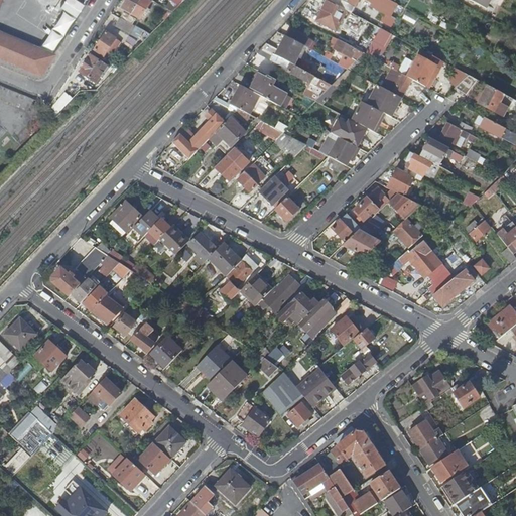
[(0,0),(0,56),(40,75),(53,55),(0,32),(0,0)]
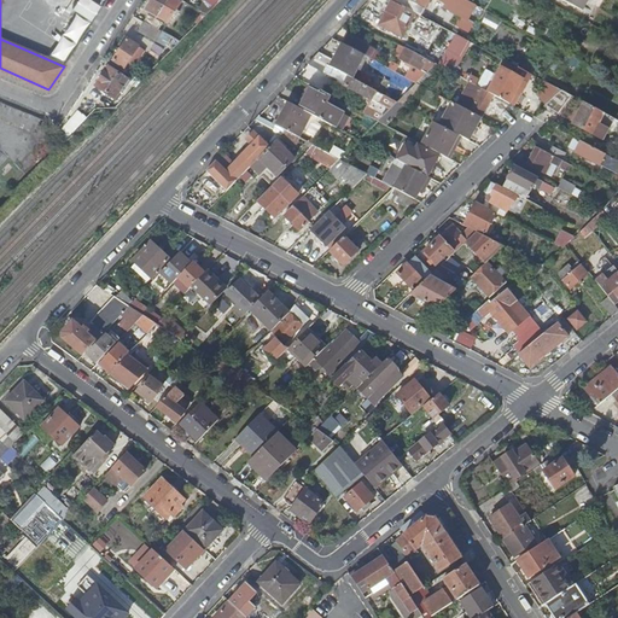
[(92,21),(104,0),(86,0),(79,12),(92,21)]
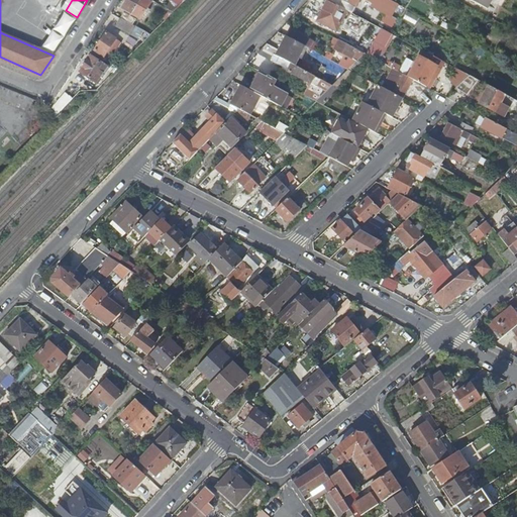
[(141,19),(153,1),(150,0),(128,0),(122,9),(141,19)]
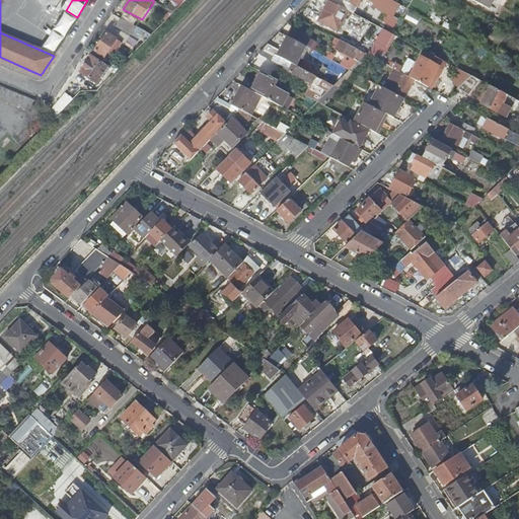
[(360,0),(329,0),(329,1),(350,11),(350,10),(354,12),(360,0)]
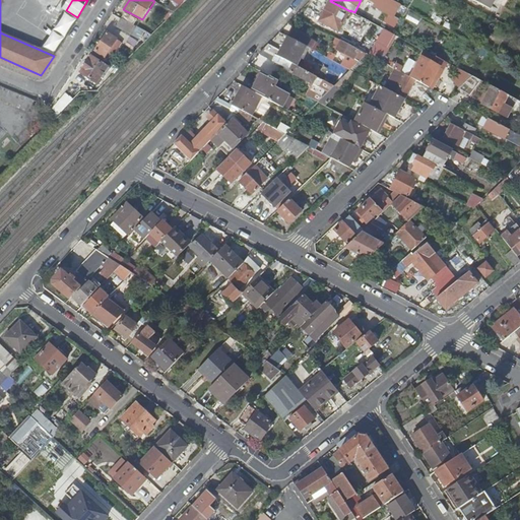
[(384,12),(390,0),(379,0),(375,7),(384,12)]
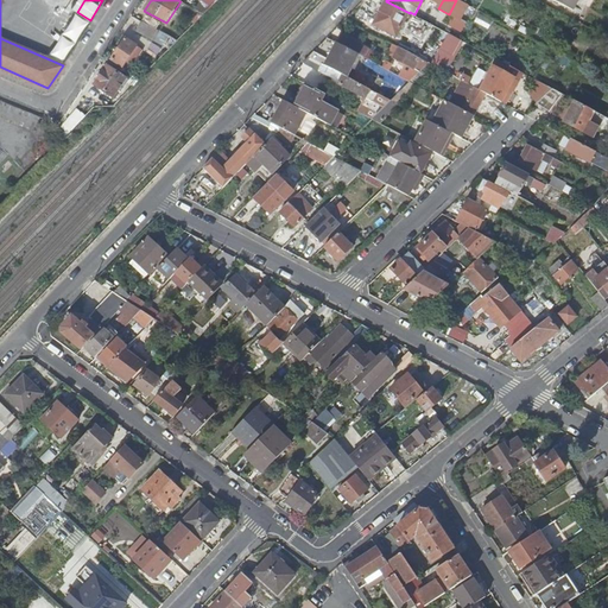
[(553,0),(574,10),(578,0),(553,0)]
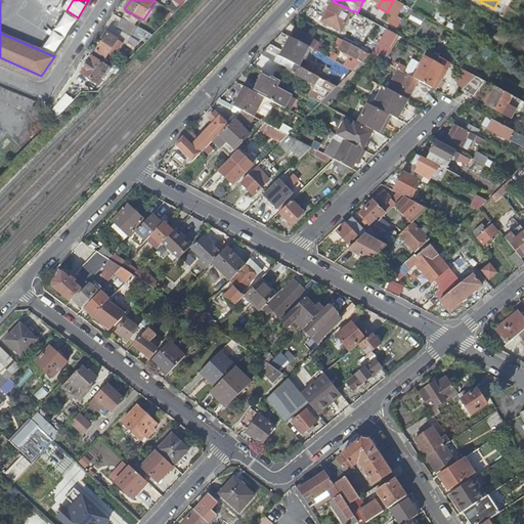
[(353,11),(333,1),(328,10),(331,11),(324,23),(342,33),(353,11)]
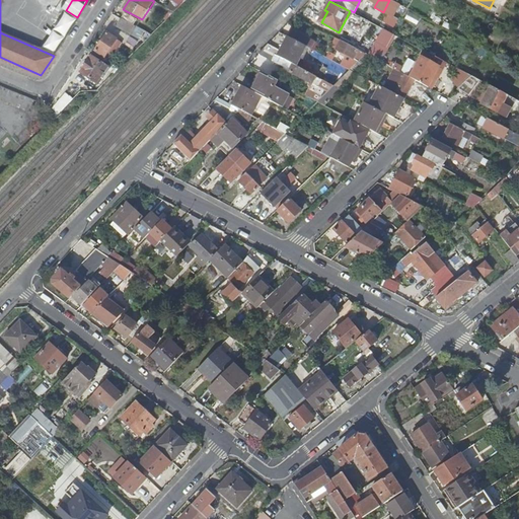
[(327,11),(324,10),(318,21),(321,22),(327,11)]
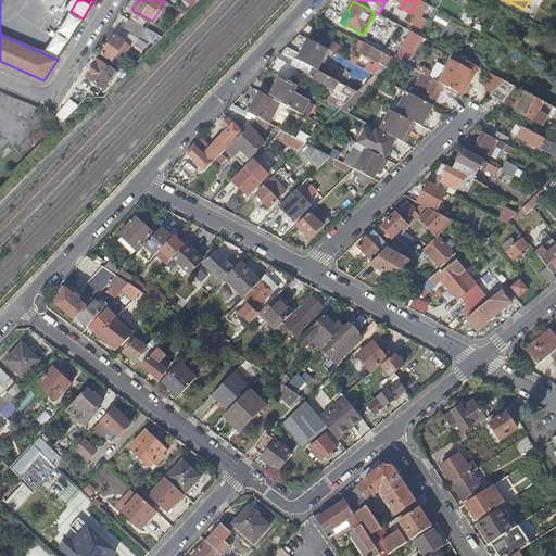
[(134,14),(129,20),(143,26),(147,21),(134,14)]
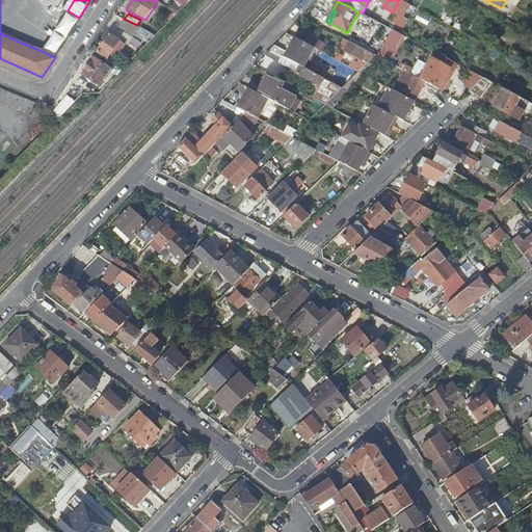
[(134,35),(139,26),(137,25),(124,19),(120,27),(134,35)]
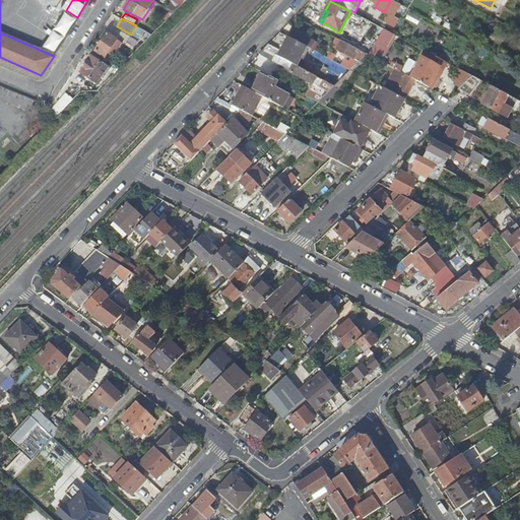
[(383,28),(370,55),(383,62),(396,36),(383,28)]
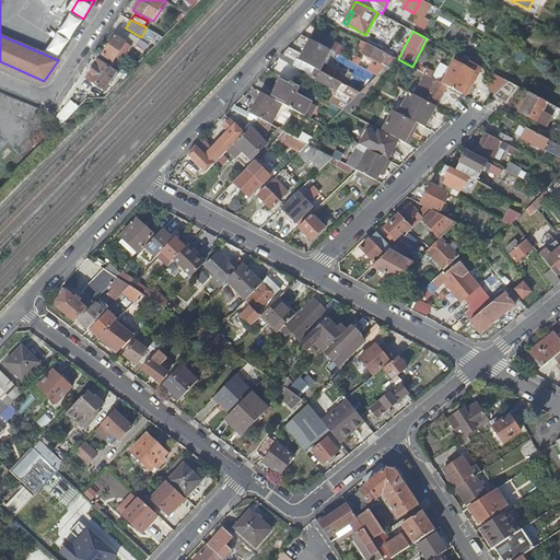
[(330,50),(336,54),(339,46),(315,34),(311,41),(330,50)]
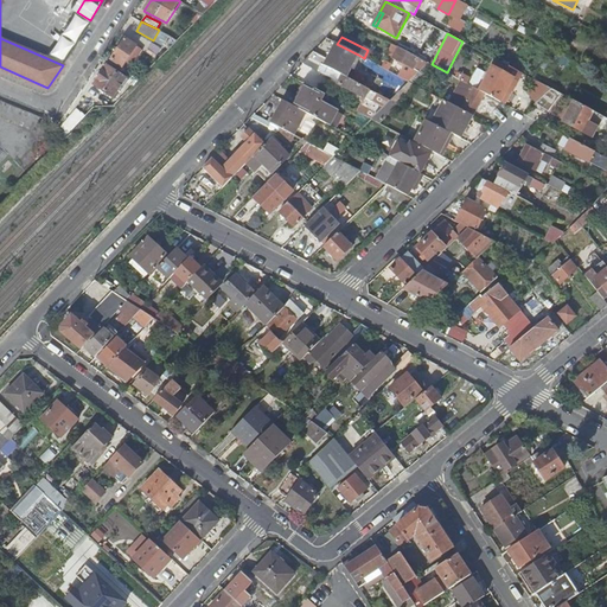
[(112,59),(123,68),(136,46),(125,38),(112,59)]
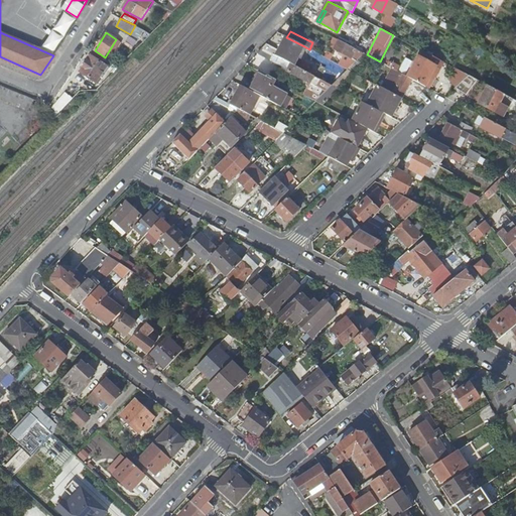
[(278,50),(266,44),(262,48),(294,66),(304,46),(286,37),(285,36),(278,50)]
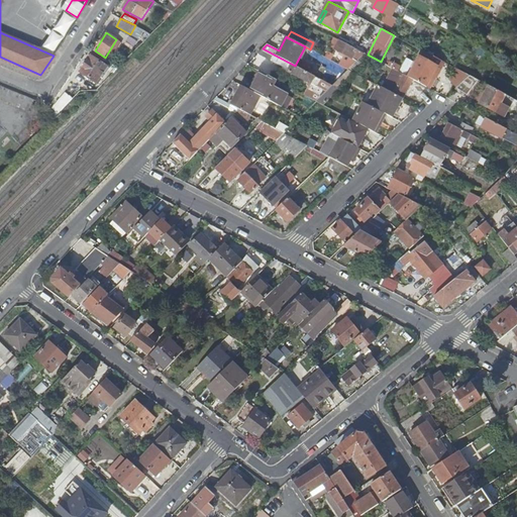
[(116,39),(105,58),(109,60),(121,42),(116,39)]
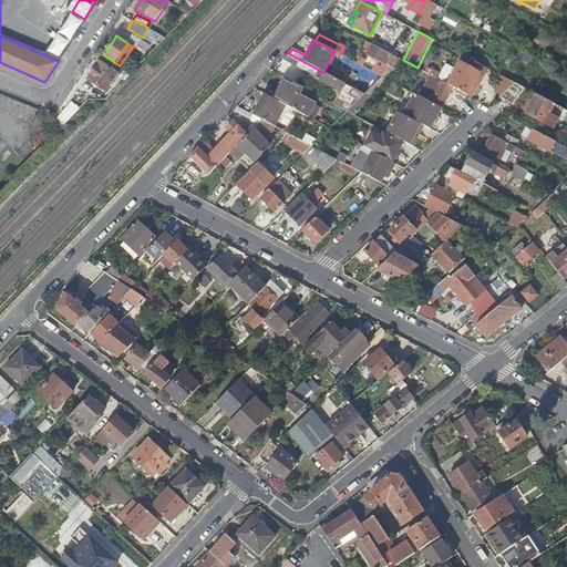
[(400,59),(372,44),(367,54),(391,66),(400,59)]
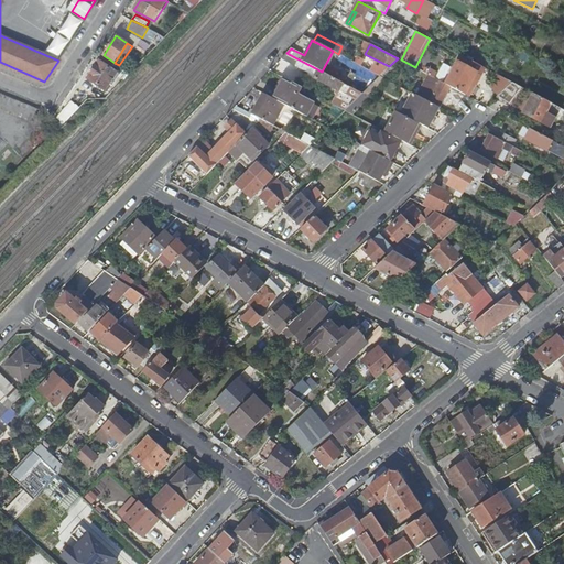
[(322,72),(286,53),(281,60),(311,75),(310,77),(313,78),(338,91),(343,84),(322,72)]
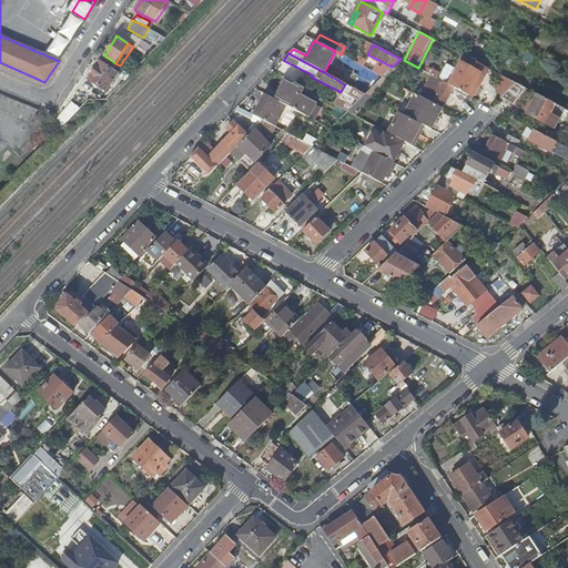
[(406,62),(403,60),(401,59),(392,67),(383,77),(386,79),(389,74),(392,77),(406,62)]
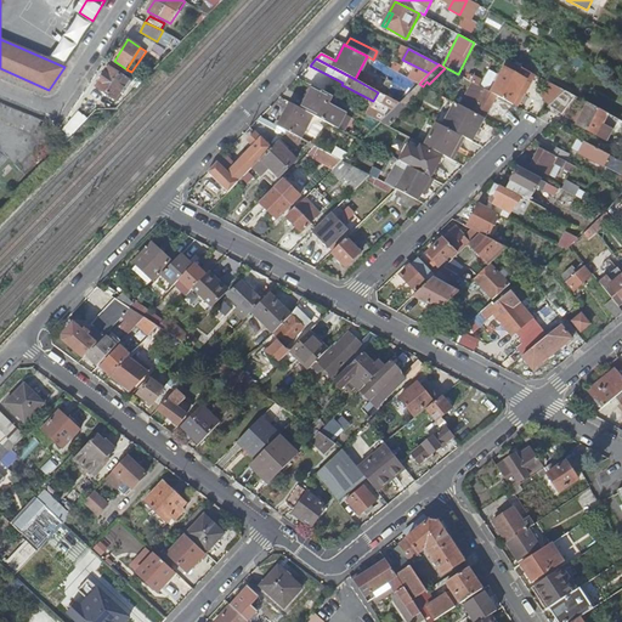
[(96,88),(116,100),(120,92),(124,95),(126,91),(124,89),(129,82),(109,68),(96,88)]
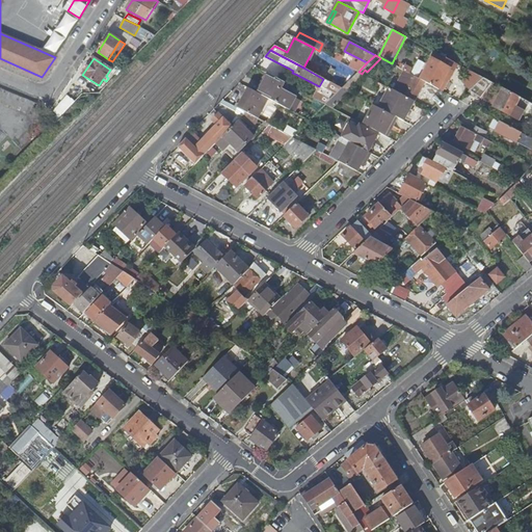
[(425,81),(439,88),(445,77),(435,72),(436,70),(432,67),(428,74),(424,72),(420,79),(425,81)]
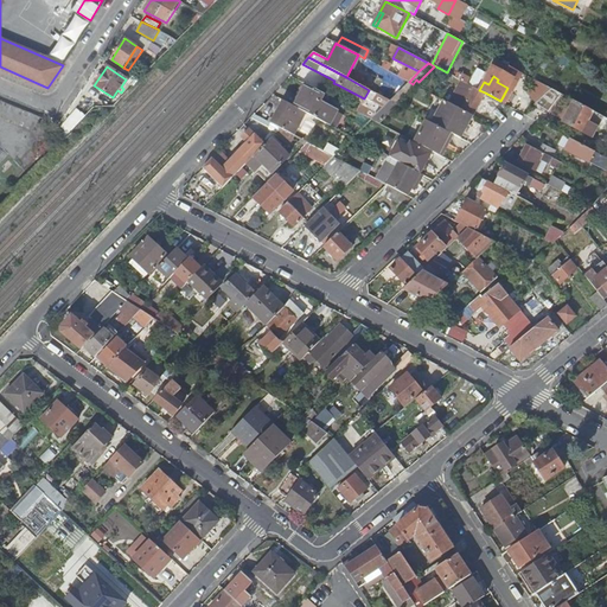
[(536,80),(526,95),(540,103),(549,88),(536,80)]
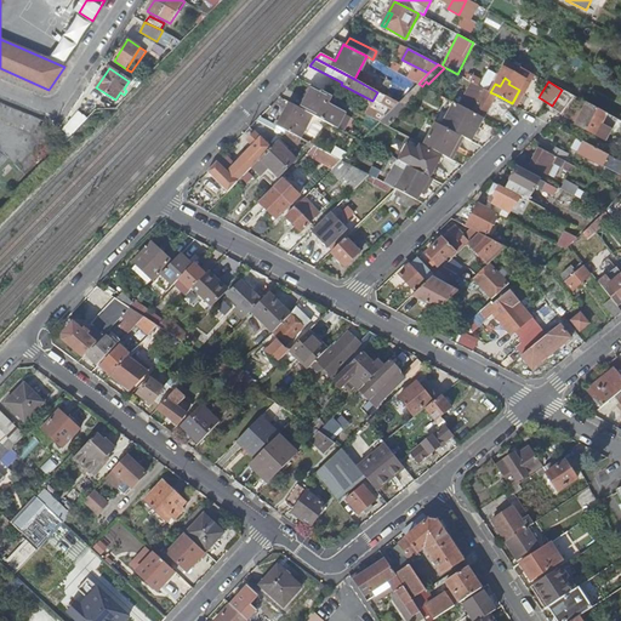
[(496,95),(490,92),(478,85),(474,91),(480,95),(472,112),(484,118),(496,95)]
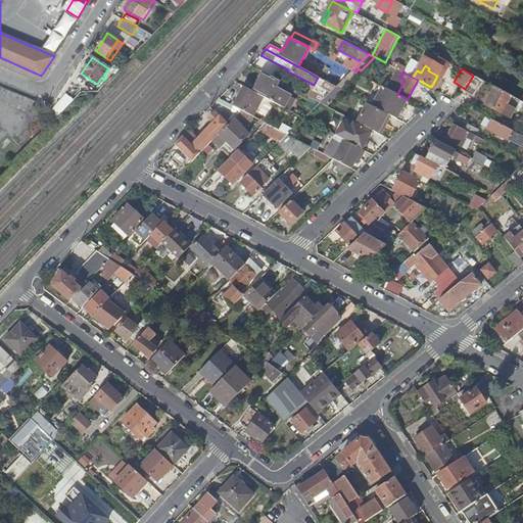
[(263,73),(252,92),(273,102),(283,108),(290,96),(276,88),(279,81),(263,73)]
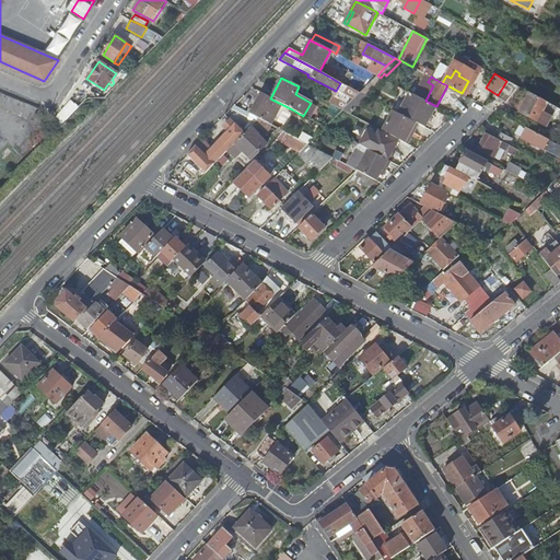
[(340,83),(336,91),(342,95),(348,86),(340,83)]
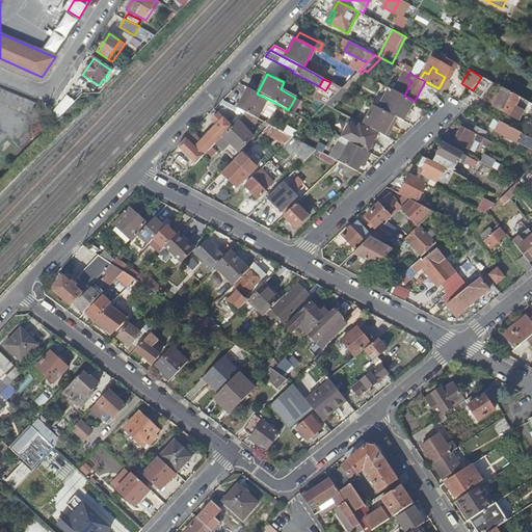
[(328,102),(341,88),(330,82),(325,90),(322,97),(316,94),(313,98),(325,104),(326,103),(328,102)]
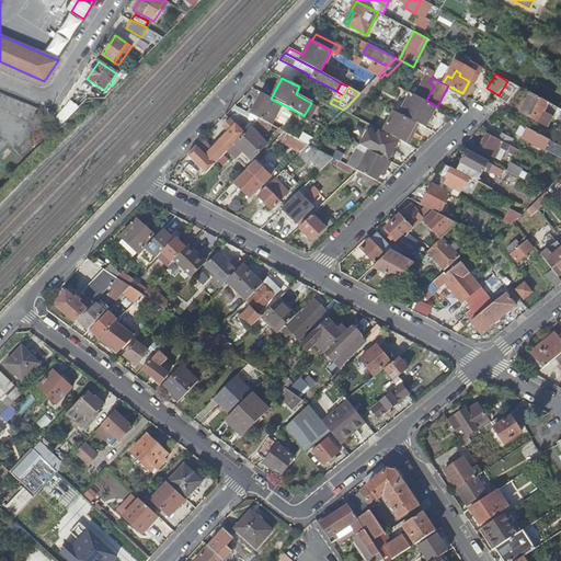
[(548,105),(549,103),(529,92),(519,112),(537,122),(547,104),(548,105)]
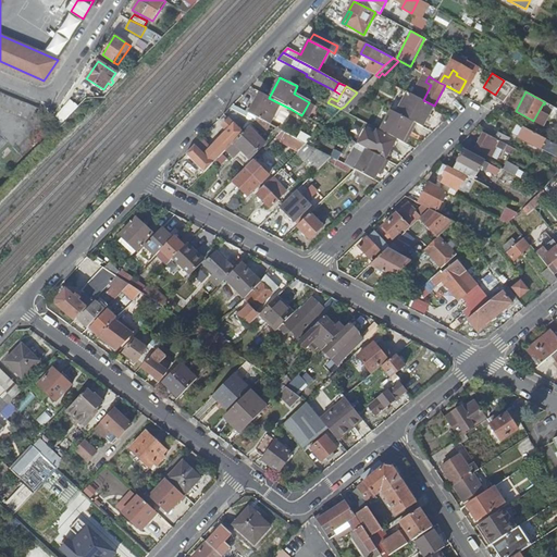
[(259,93),(248,113),(258,118),(280,130),(291,109),(269,98),(259,93)]
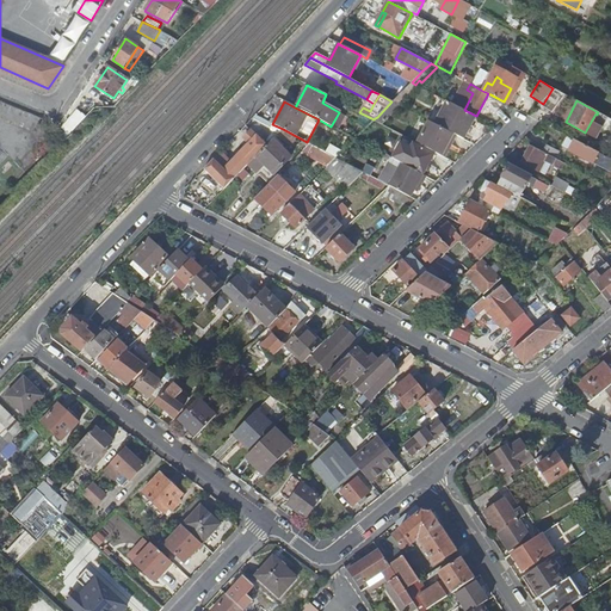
[(397,106),(392,102),(377,117),(382,121),(383,122),(397,106)]
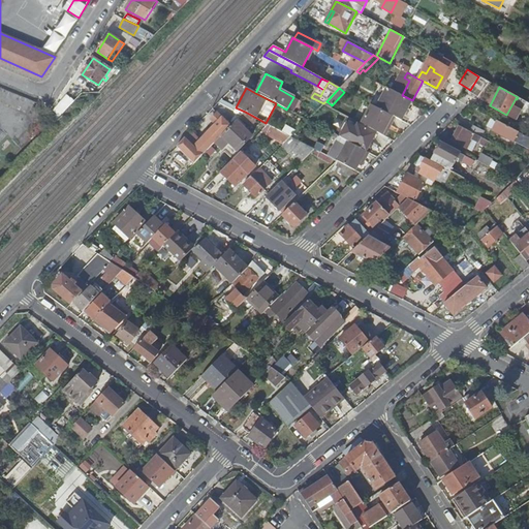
[(401,121),(412,100),(396,92),(385,113),(392,116),(393,116),(394,117),(401,121)]
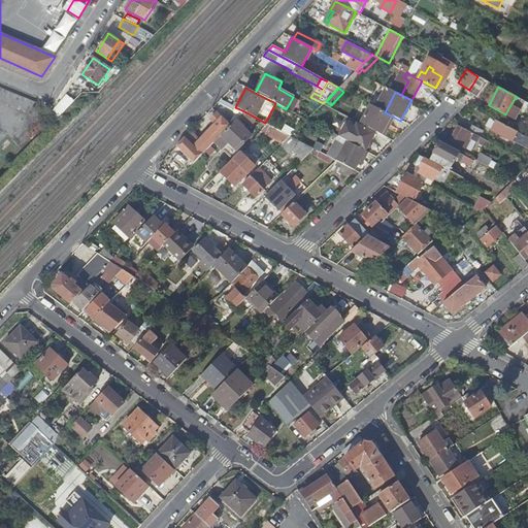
[(391,116),(385,112),(378,108),(372,105),(365,118),(362,125),(382,135),(393,117),(392,116),(391,116)]
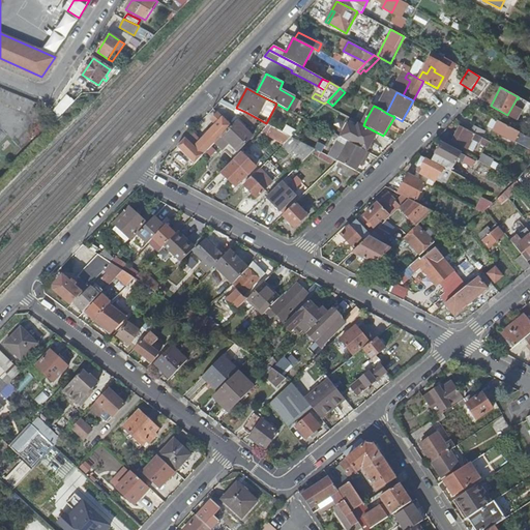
[(195,147),(203,155),(222,136),(231,127),(217,114),(211,120),(216,125),(195,147)]
